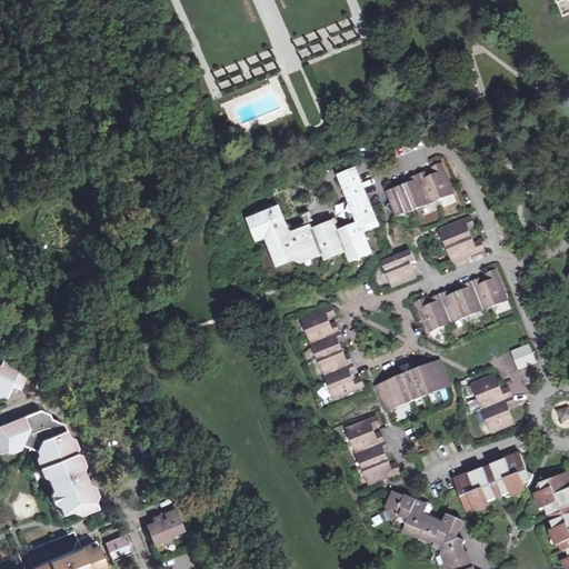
[(398,218),(455,193),(442,163),(433,168),(437,176),(431,178),(428,172),(412,179),(413,182),(406,185),(387,192),(398,218)]
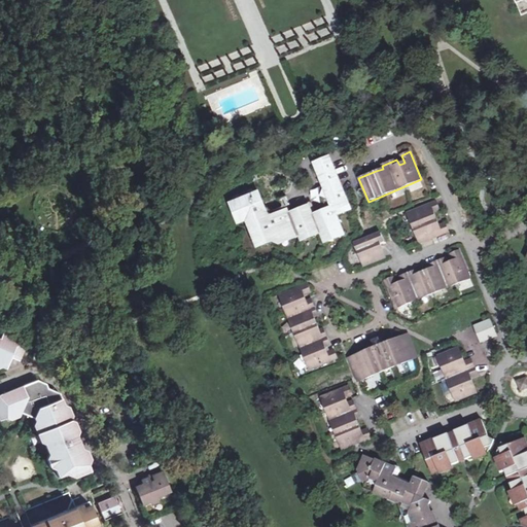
[(353,210),(329,152),(308,162),(326,207),(313,212),(309,204),(290,211),(288,207),(270,214),(259,189),(225,203),(236,229),(244,225),(255,252),(259,250),(266,251),(272,245),(278,247),(297,240),(300,245),(318,238),(322,248),(346,238),(338,216),(353,210)]
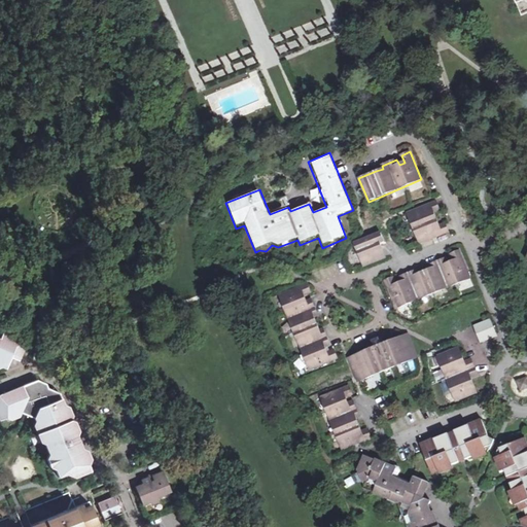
[(420,244),(450,231),(447,223),(440,226),(434,213),(441,210),(437,201),(408,213),(420,244)]
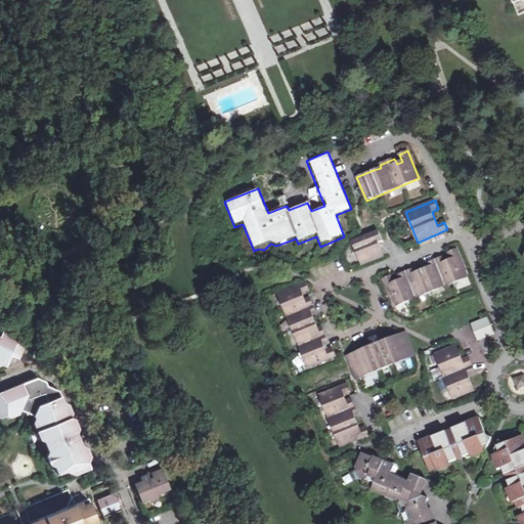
[(353,242),(362,265),(384,256),(380,249),(378,243),(381,241),(377,231),(353,242)]
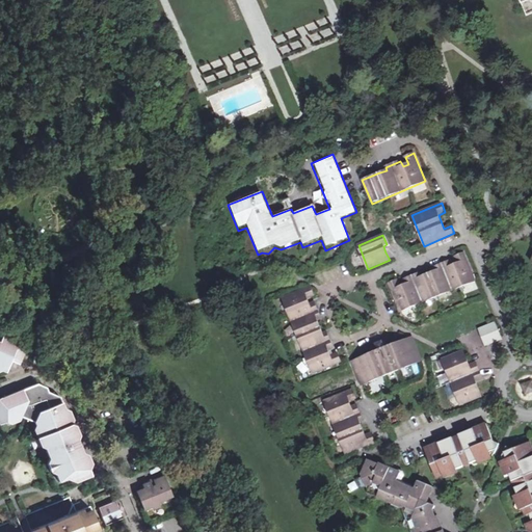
[(400,312),(475,281),(463,253),(455,256),(458,263),(452,265),(449,260),(434,267),(437,273),(422,280),(419,272),(404,278),(406,285),(400,287),(397,280),(389,283),(400,312)]
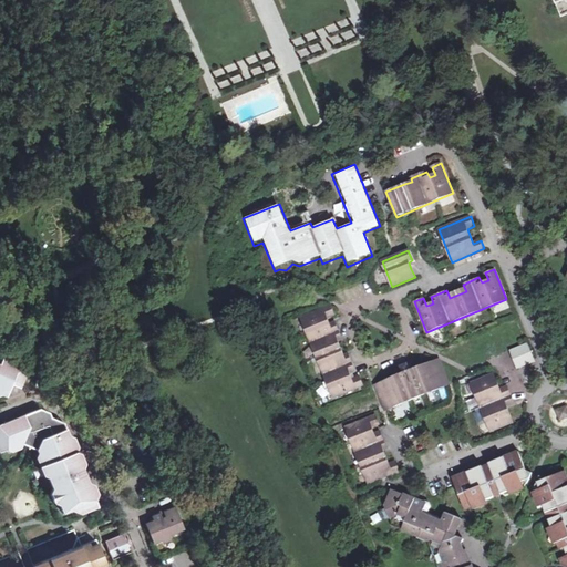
[(360,375),(351,379),(349,373),(356,370),(352,360),(350,353),(341,357),(336,341),(343,338),(337,322),(329,325),(327,319),(334,315),(331,306),(301,318),(333,399),(364,387),(360,375)]
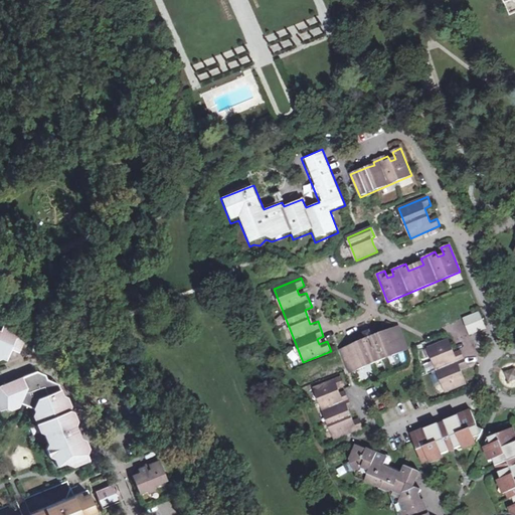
[(463,318),(470,336),(486,329),(479,312),(463,318)]
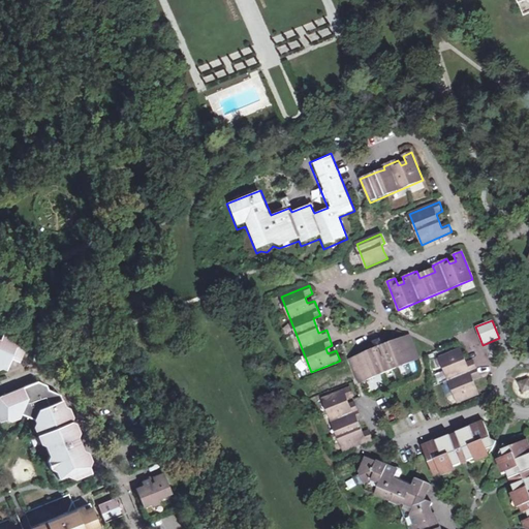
[(0,365),(7,369),(8,368),(14,355),(21,358),(27,343),(4,333),(1,340),(0,339),(0,365)]
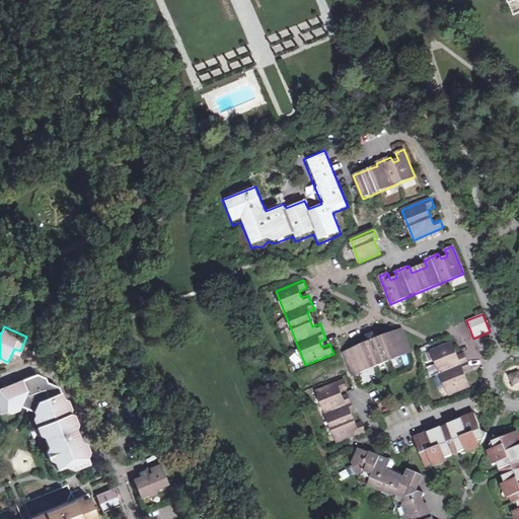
[(353,376),(412,352),(402,328),(393,331),(387,335),(358,347),(351,349),(343,353),(353,376)]
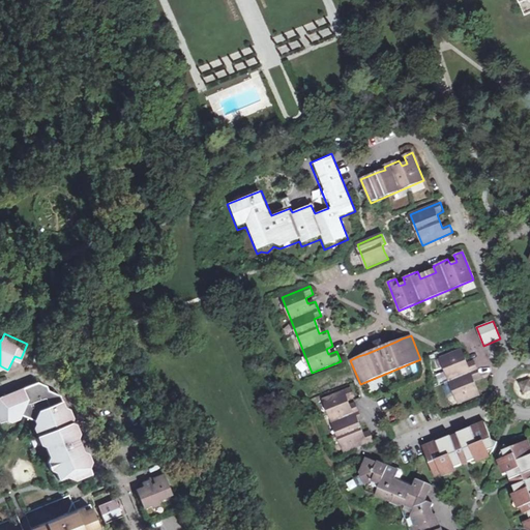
[(478,390),(473,378),(480,375),(474,359),(467,362),(462,349),(439,358),(454,399),(478,390)]
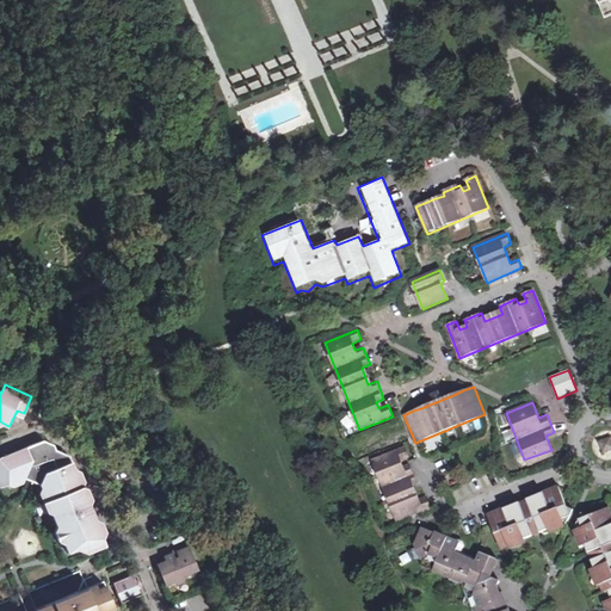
[(602,455),(610,450),(610,437),(609,432),(594,438),(594,440),(602,455)]
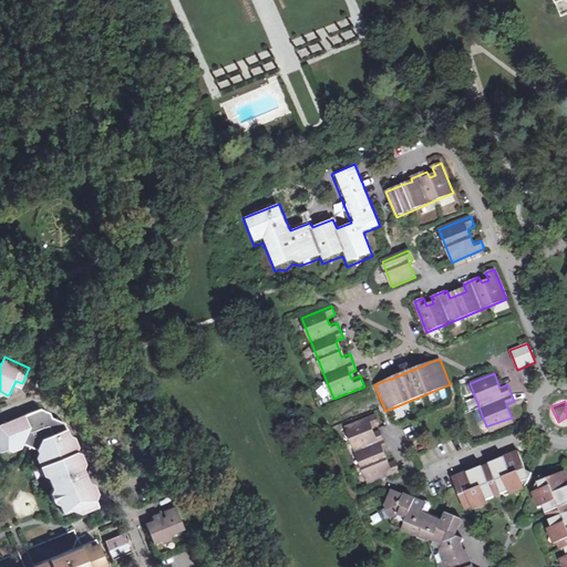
[(2,424),(0,429),(0,451),(11,447),(13,442),(19,444),(22,443),(30,446),(37,450),(41,459),(45,459),(50,471),(47,475),(52,490),(50,494),(53,503),(59,505),(62,513),(70,511),(76,513),(80,511),(82,515),(96,508),(64,430),(61,431),(58,421),(43,414),(35,410),(24,414),(2,424)]
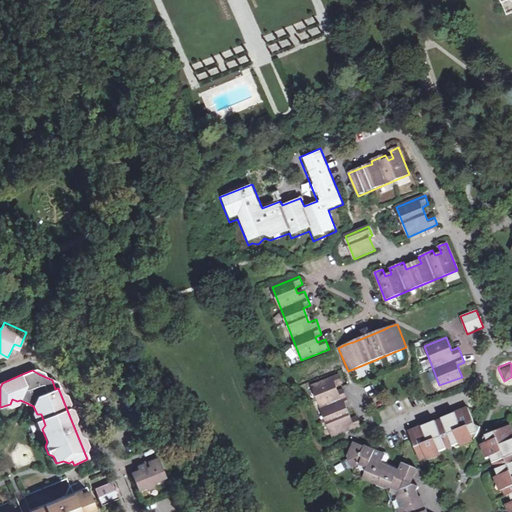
[(352,419),(350,413),(347,406),(350,404),(344,390),(338,392),(336,386),(342,384),(338,376),(311,386),(332,437),(361,425),(358,419),(357,417),(352,419)]
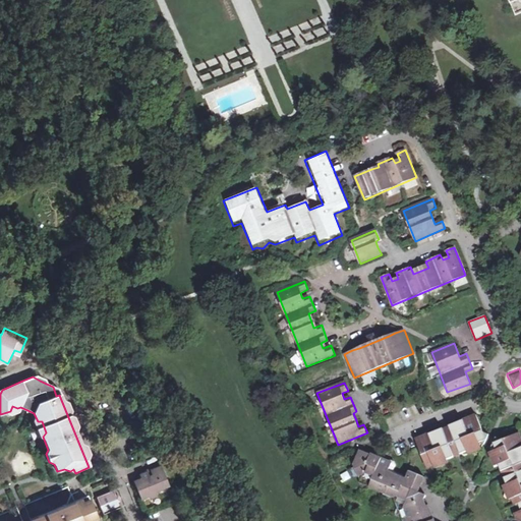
[(426,466),(440,461),(441,463),(475,449),(474,447),(481,444),(484,446),(489,435),(483,432),(477,415),(470,418),(469,414),(448,423),(449,427),(443,429),(441,425),(421,435),(422,437),(416,440),(426,466)]
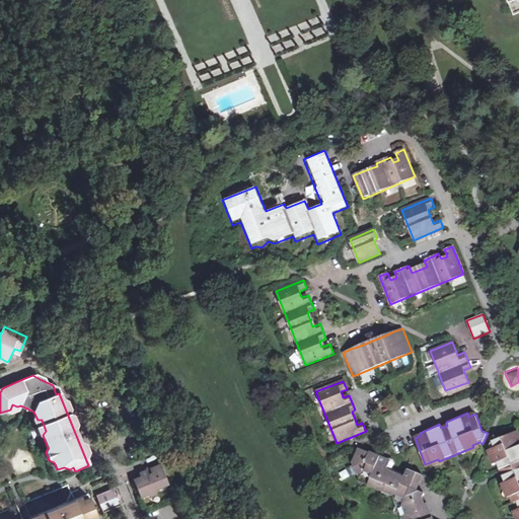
[(518,435),(517,432),(500,439),(494,436),(490,447),(496,450),(492,452),(506,487),(509,486),(518,509),(518,435)]
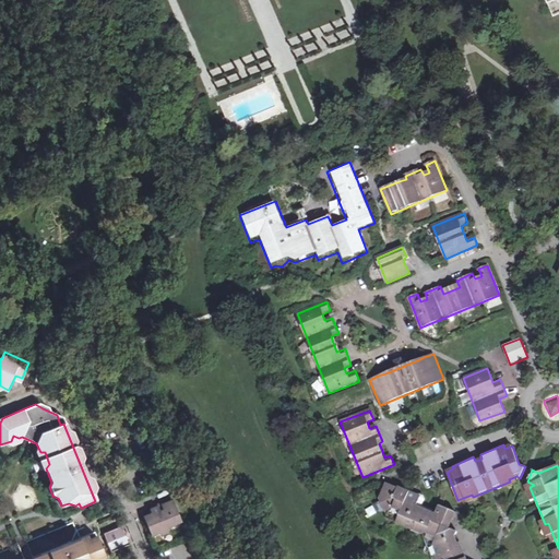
[(438,513),(435,512),(435,511),(423,506),(425,500),(425,498),(420,496),(420,497),(387,483),(380,499),(381,502),(377,503),(381,513),(384,511),(387,516),(397,521),(396,523),(411,530),(411,531),(418,534),(419,533),(425,536),(435,558),(464,558),(453,530),(450,527),(452,522),(456,511),(441,504),(438,513)]
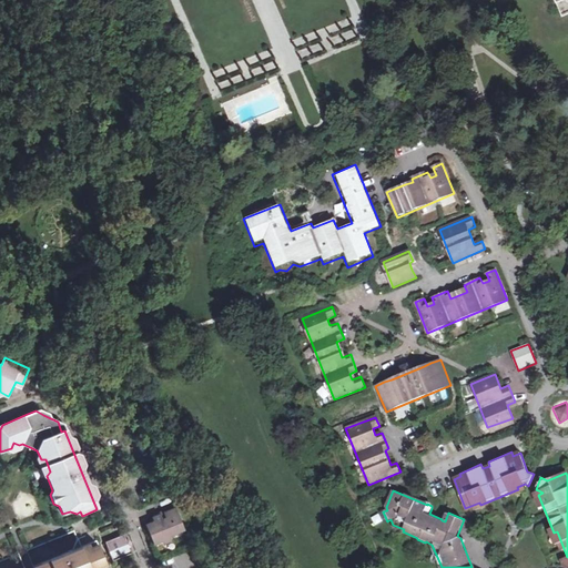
[(162,541),(163,544),(172,539),(170,535),(183,528),(175,508),(152,518),(154,521),(145,526),(154,545),(162,541)]
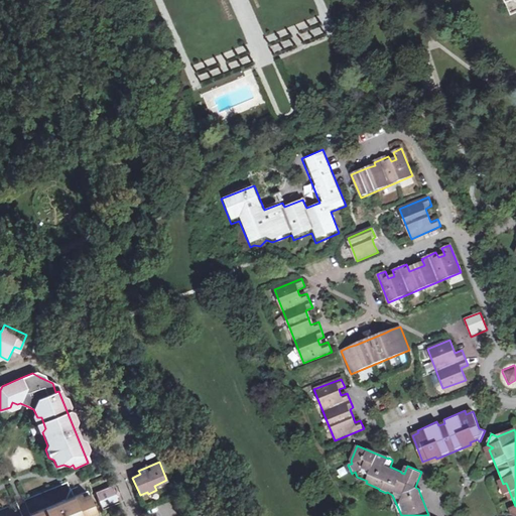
[(0,510),(16,504),(20,502),(25,501),(67,484),(60,470),(0,494),(0,510)]
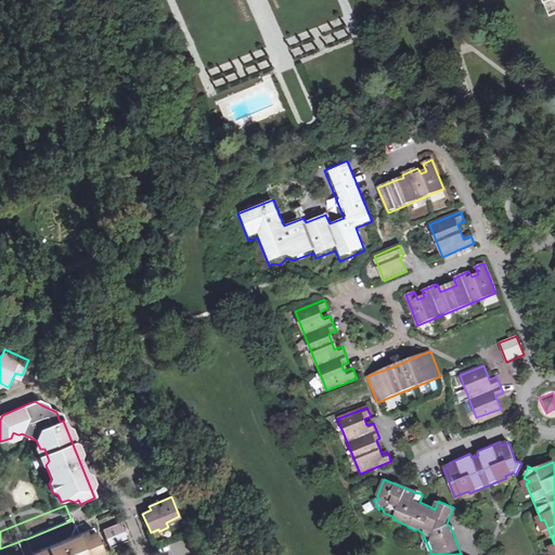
[(72,520),(74,527),(77,536),(68,539),(46,549),(34,553),(34,554),(104,554),(88,513),(72,520)]
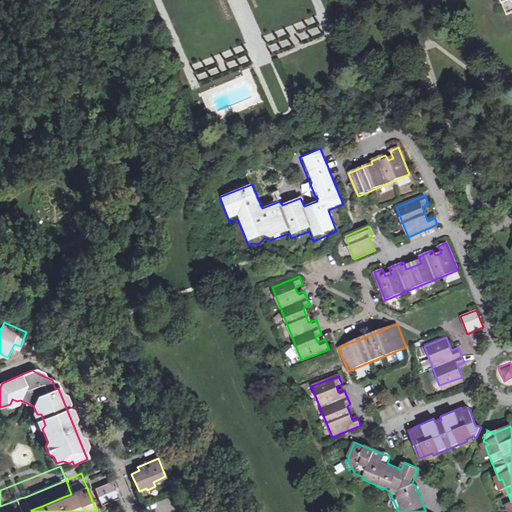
[(95,489),(102,506),(118,499),(111,482),(110,483),(100,487),(95,489)]
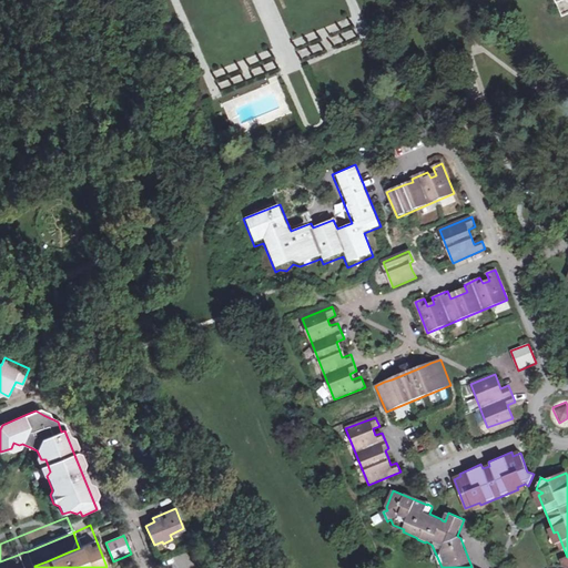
[(79,548),(75,539),(70,551),(79,548)]
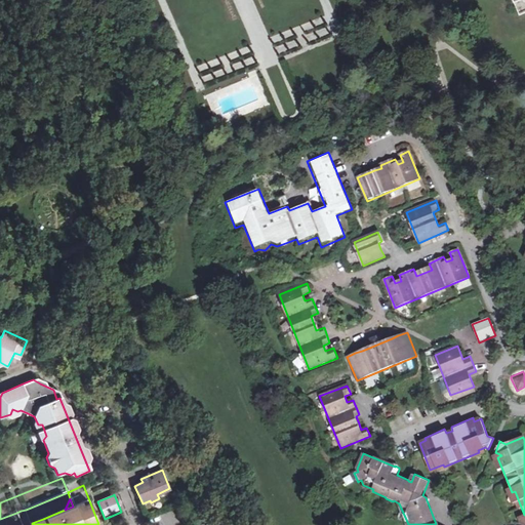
All buildings are outlined.
